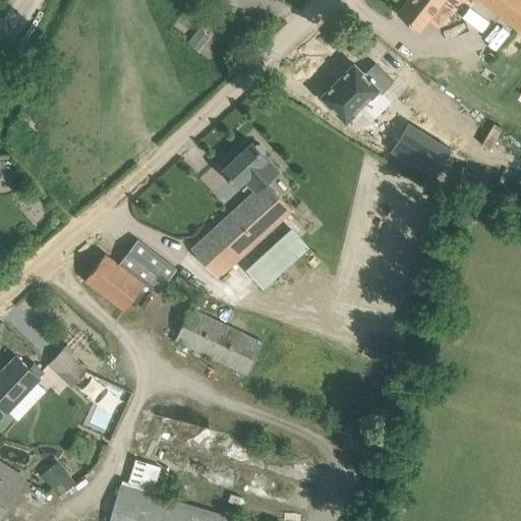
[(520,0),(410,0),(400,13),(419,27),(429,15),(440,23),(444,22),(452,12),(451,9),(441,1),(441,0),(475,0),(477,1),(477,0),(483,0),(520,30),(520,0)]
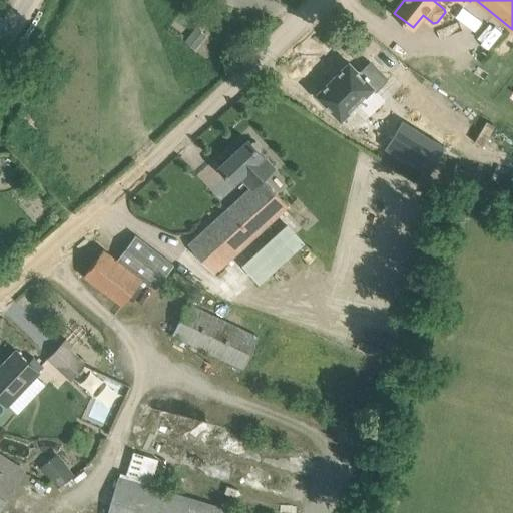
[(196,26),(185,40),(196,48),(207,34),(196,26)]
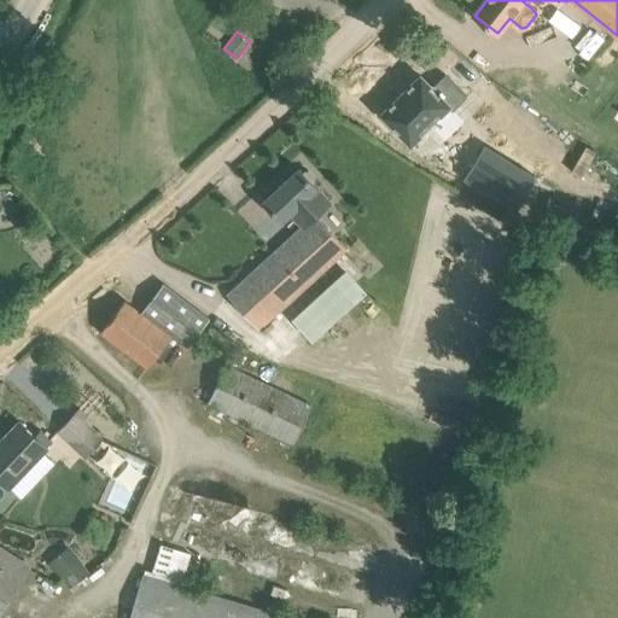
[(421,76),(383,116),(413,145),(452,106),(455,109),(470,94),(445,73),(432,86),(421,76)]
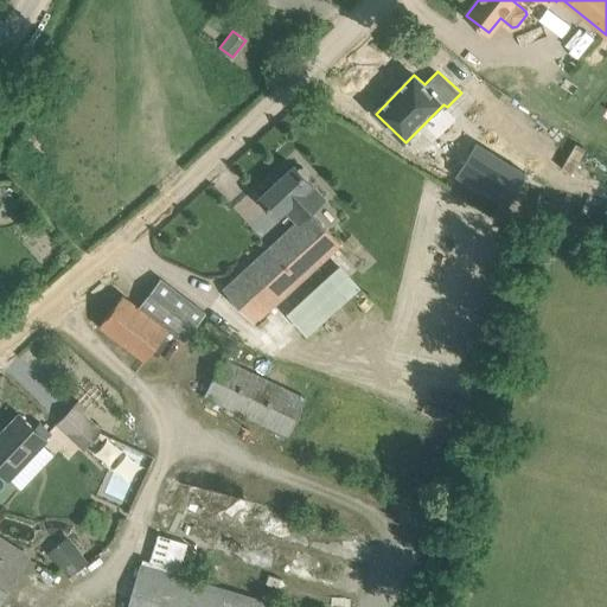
[(526,172),(477,141),(455,174),(505,205),(526,172)]
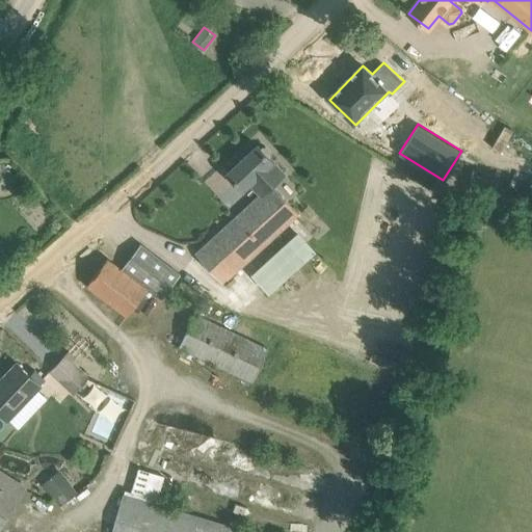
[(196,253),(223,283),(299,214),(271,184),(284,173),(273,161),(258,143),(228,173),(243,189),(250,182),(261,193),(196,253)]
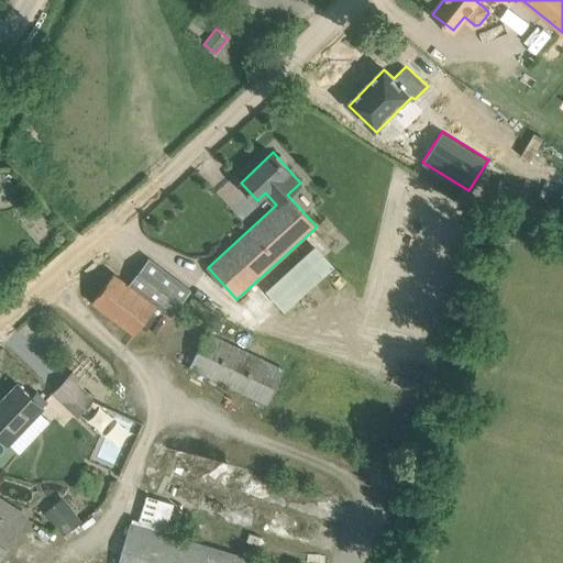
[(0,195),(6,198),(9,191),(14,194),(18,186),(0,177),(0,195)]
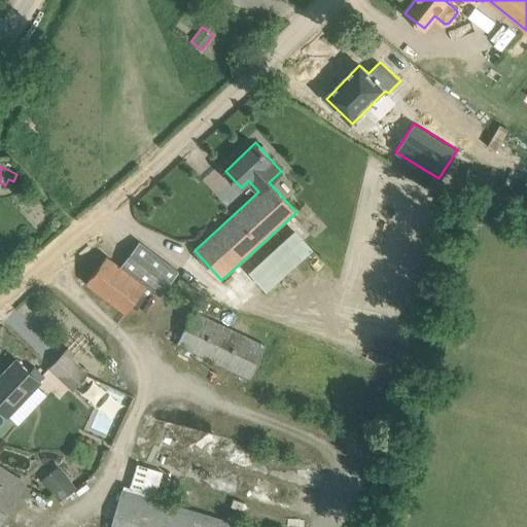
[(141,240),(121,265),(161,294),(180,270),(141,240)]
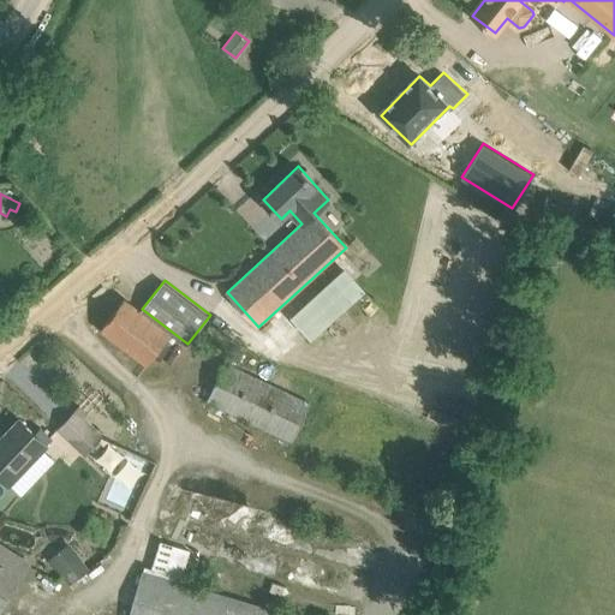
[(125,298),(101,329),(148,365),(172,334),(125,298)]
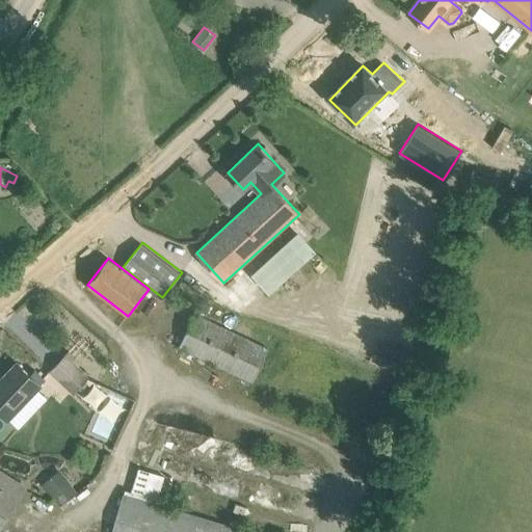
[(284,282),(302,301),(315,291),(295,270),(284,282)]
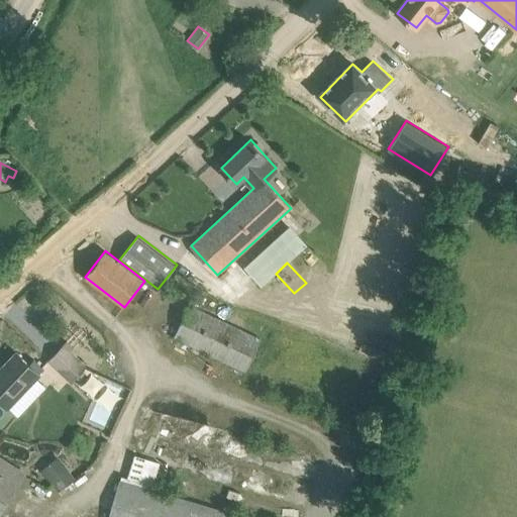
[(175,336),(246,371),(262,339),(190,305),(175,336)]
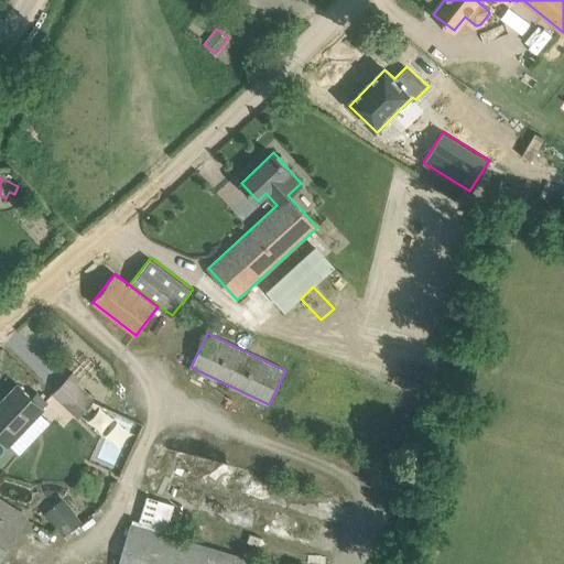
[(74,371),(68,376),(77,383),(82,378),(74,371)]
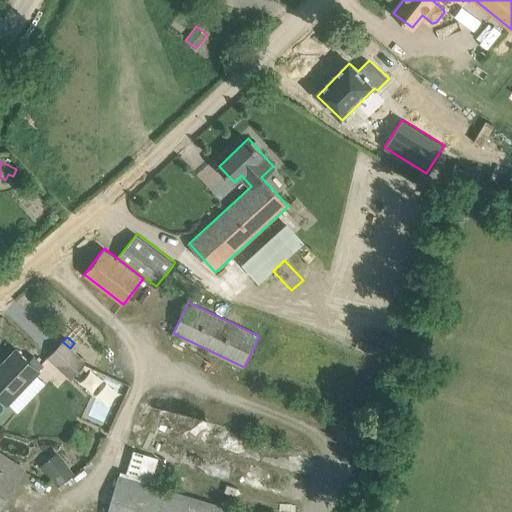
[(49,356),(72,378),(86,364),(70,348),(62,341),(49,356)]
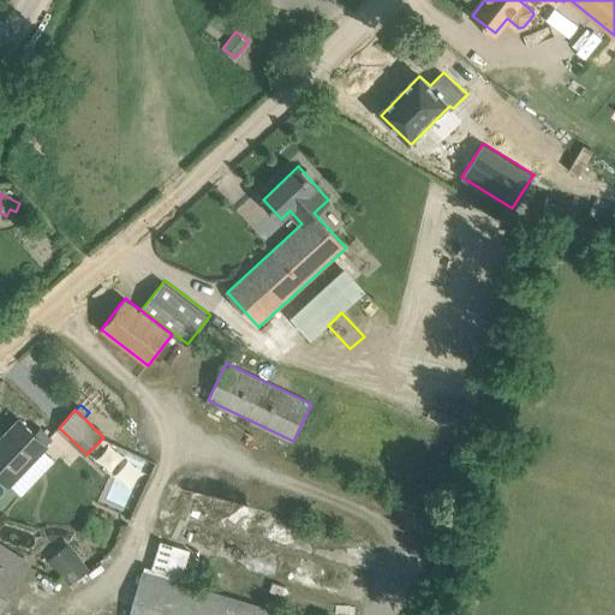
[(0,440),(0,476),(9,485),(11,483),(23,495),(57,460),(43,448),(47,445),(21,419),(0,440)]
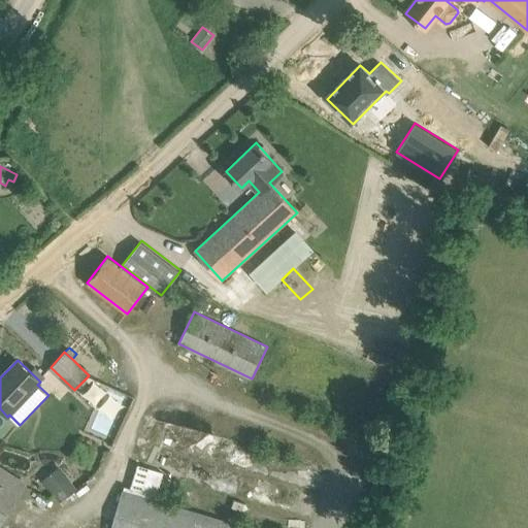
[(109,386),(91,426),(112,436),(132,396),(109,386)]
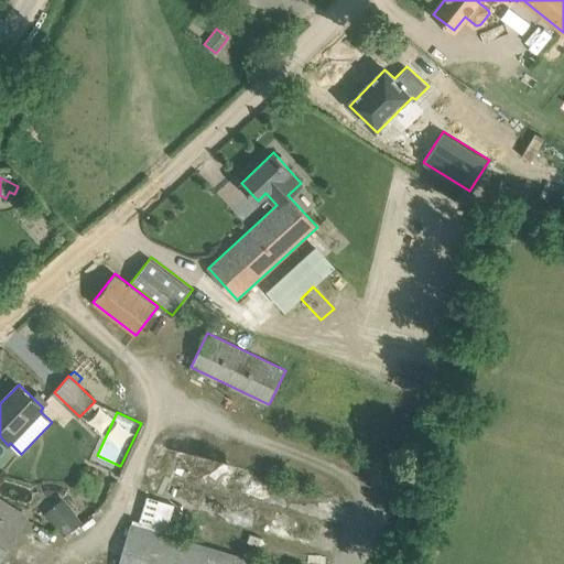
[(62,530),(79,513),(61,495),(44,511),(62,530)]
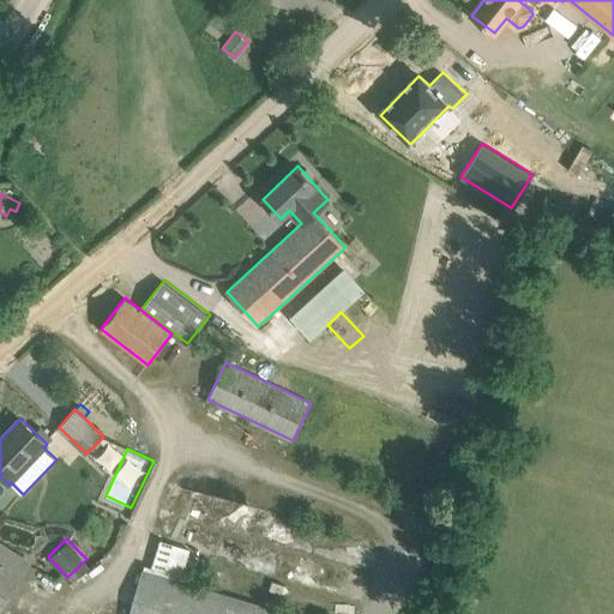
[(0,613),(32,563),(0,541),(0,613)]
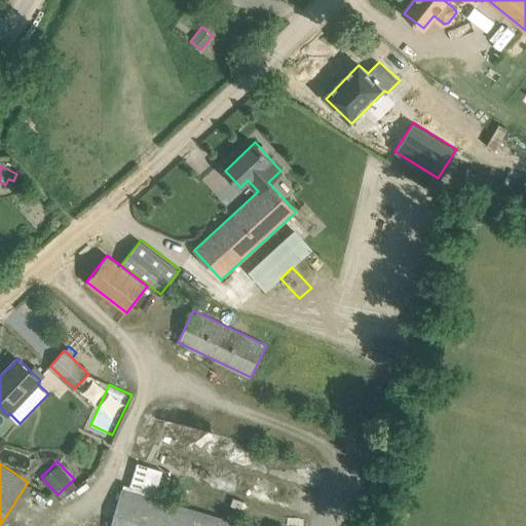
[(110,525),(248,525),(122,488),(110,525)]
